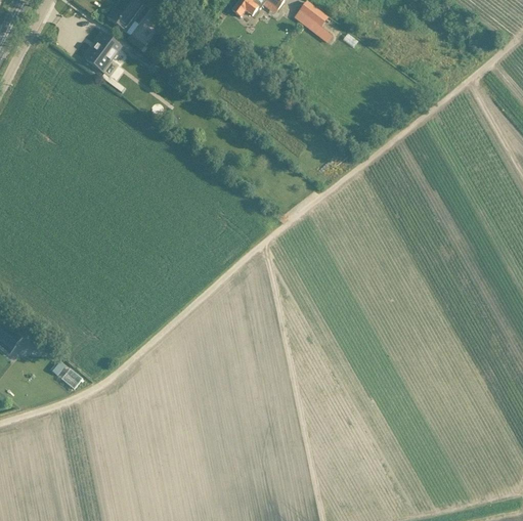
[(115,5),(106,16),(115,23),(125,31),(133,19),(138,24),(150,8),(145,4),(139,0),(122,0),(117,6),(115,5)]
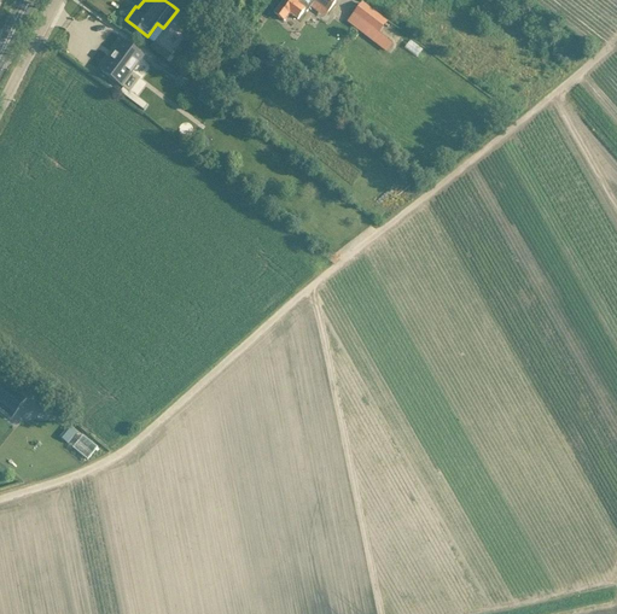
[(306,9),(312,0),(314,0),(327,9),(333,0),(281,0),(273,11),(283,18),(289,11),(297,17),(303,7),(306,9)]
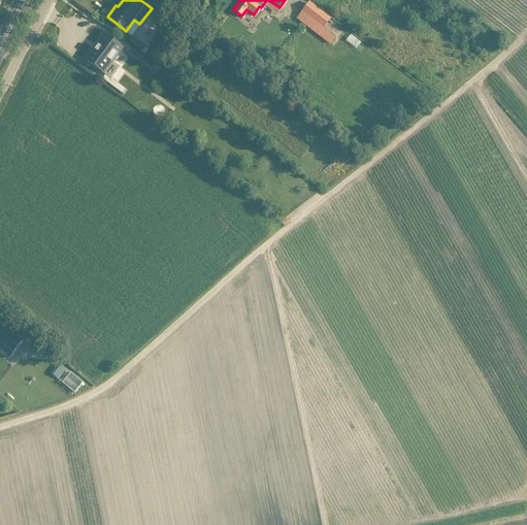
[(308,1),(300,11),(313,21),(308,26),(329,42),(334,36),(323,27),(329,18),(308,1)]
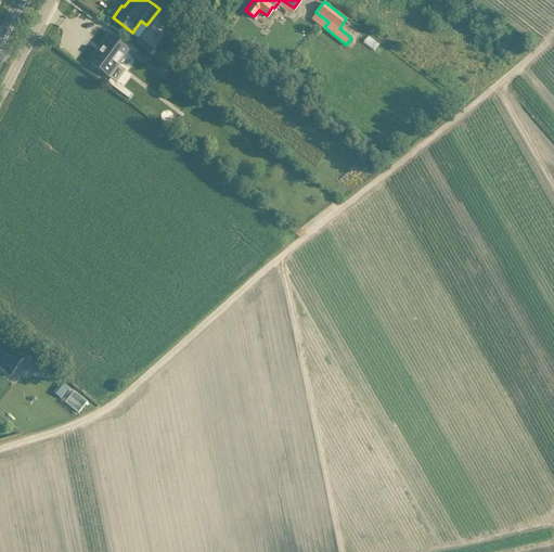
[(128,48),(118,40),(110,34),(98,50),(99,50),(90,62),(107,75),(128,48)]
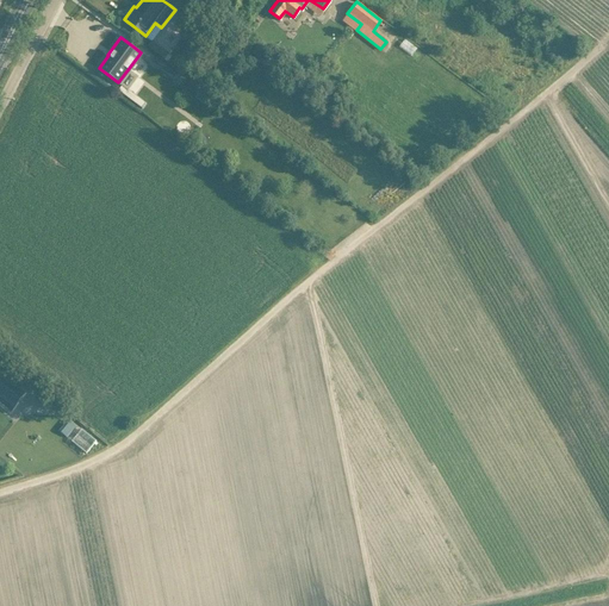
[(162,47),(157,54),(163,58),(168,51),(162,47)]
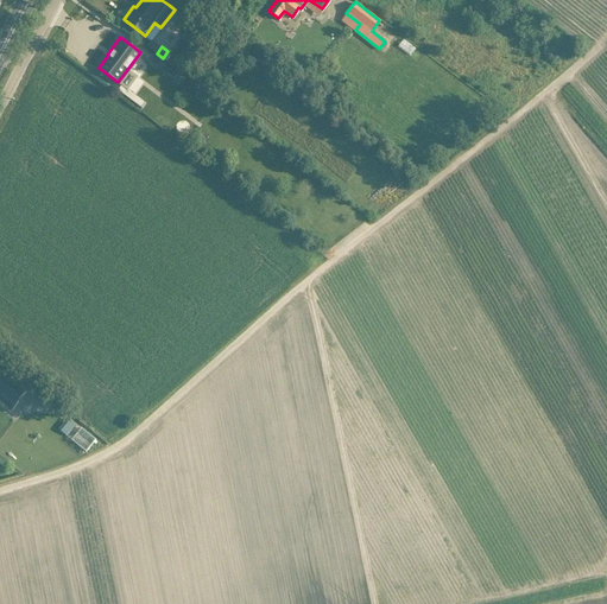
[(153,55),(150,58),(172,76),(176,71),(153,55)]
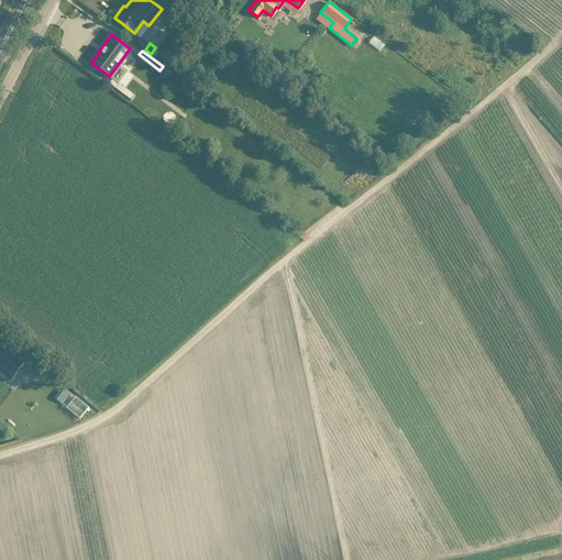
[(134,94),(118,81),(114,86),(131,98),(134,94)]
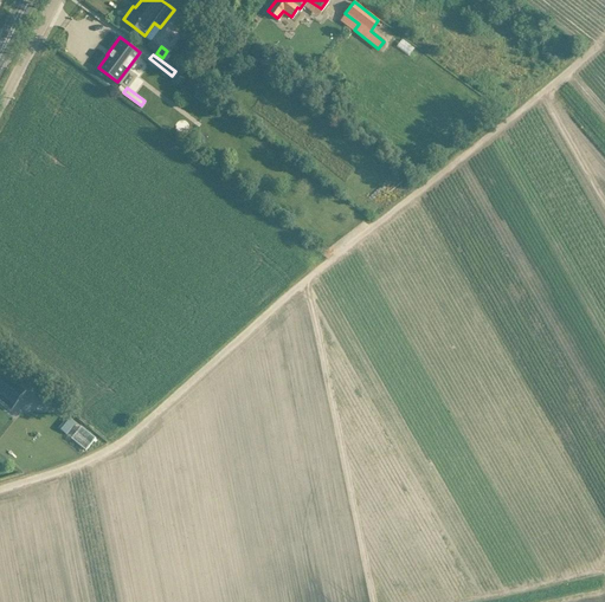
[(235,138),(246,134),(239,118),(229,123),(235,138)]
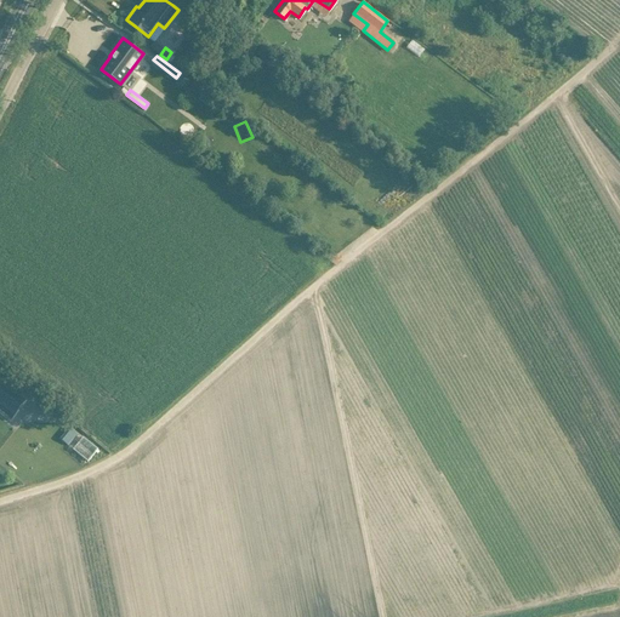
[(1,378),(0,380),(0,400),(15,412),(26,398),(1,378)]
